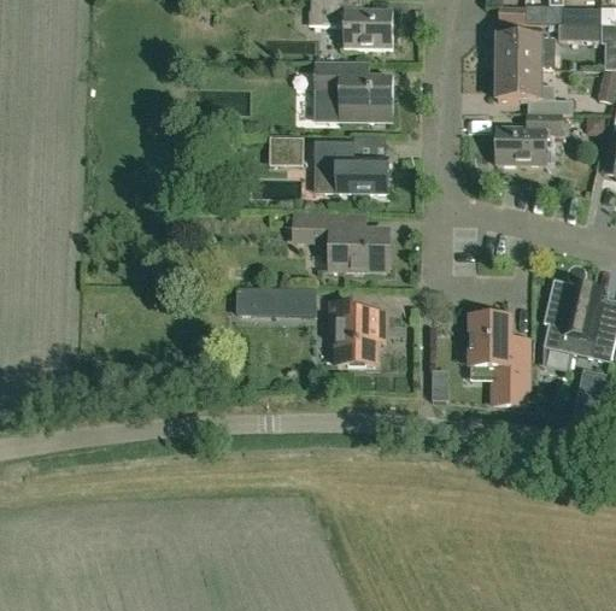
[(391,46),(392,11),(339,11),(340,0),(310,0),(310,24),(344,25),(344,46),(391,46)]
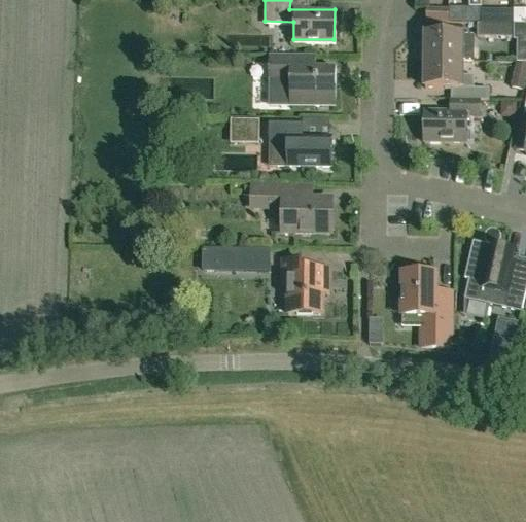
[(425,5),(425,19),(447,19),(447,5),(425,5)]
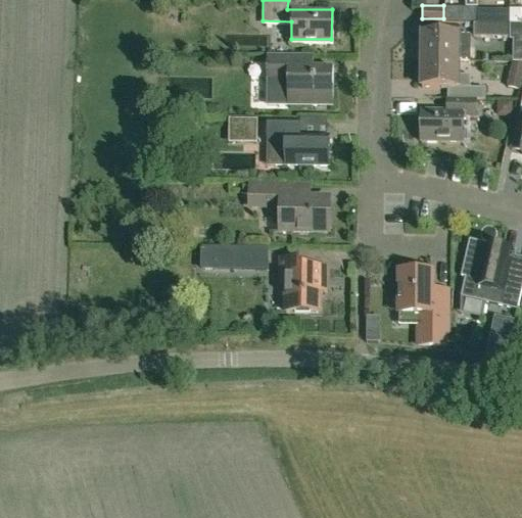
[(521,5),(508,5),(508,19),(509,19),(521,19),(521,5)]
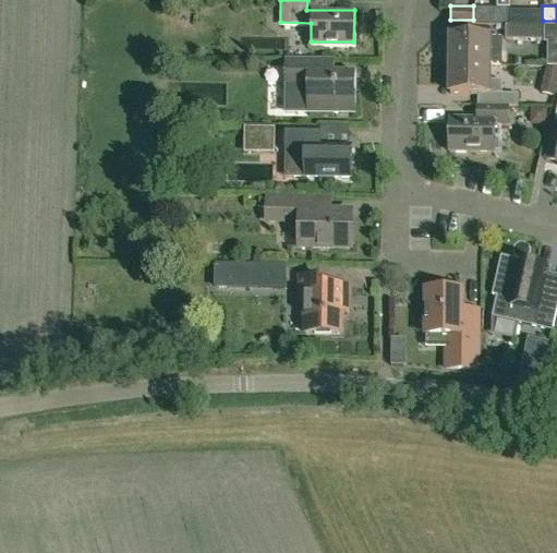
[(543,21),(505,21),(505,35),(543,36),(543,21)]
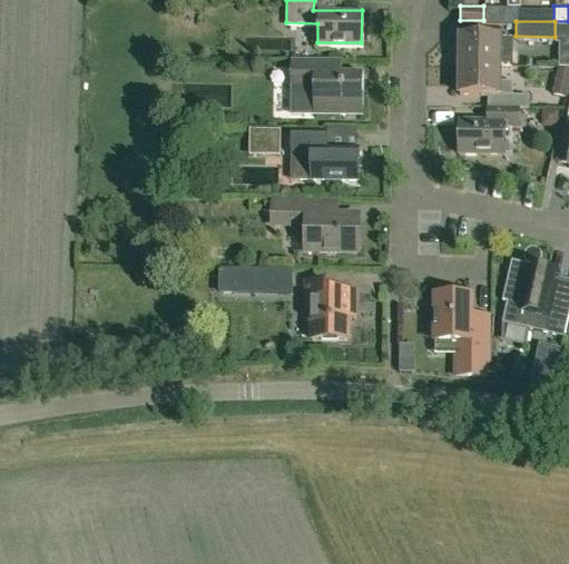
[(459,33),(458,62),(499,63),(499,49),(510,49),(510,35),(459,33)]
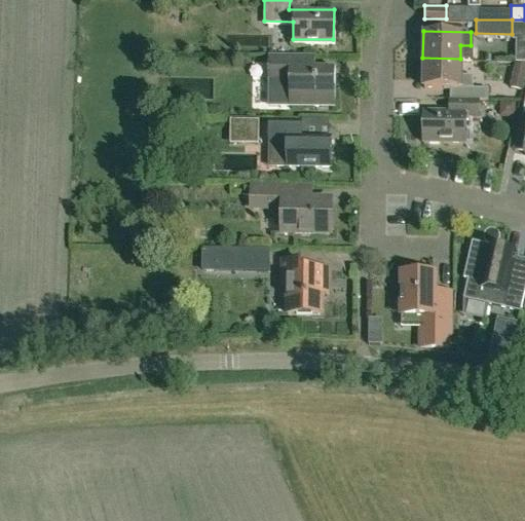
[(270,76),(269,102),(290,103),(333,103),(333,67),(314,67),(314,52),(308,52),(270,51),(270,76)]
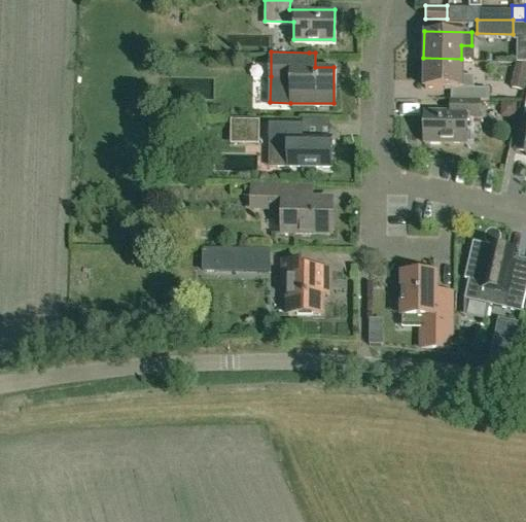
[(525,85),(525,57),(523,57),(517,83),(525,85)]
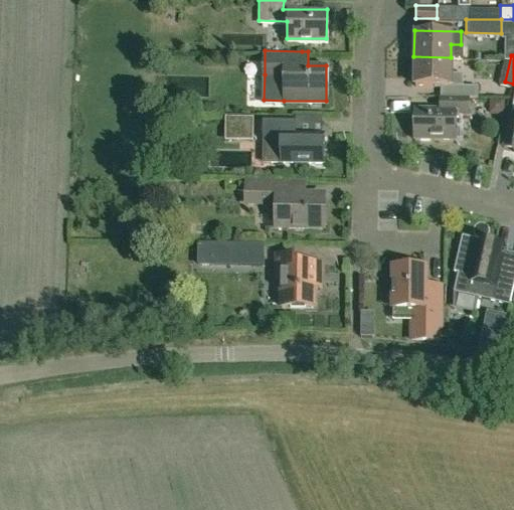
[(451,70),(451,57),(413,56),(413,82),(439,82),(439,95),(464,95),(468,95),(477,95),(477,82),(462,82),(462,70),(451,70)]
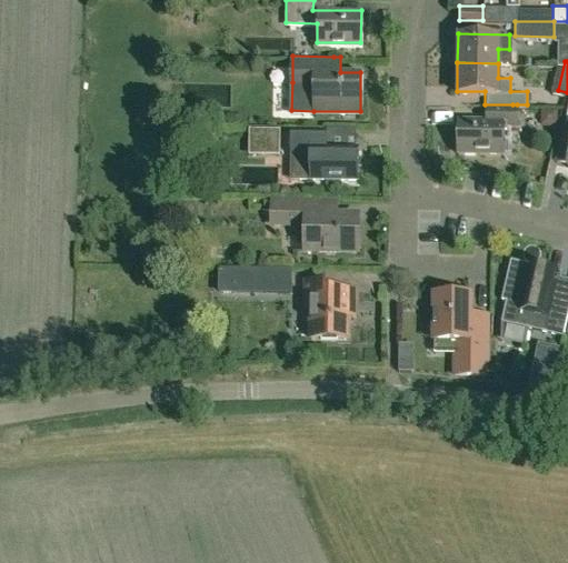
[(505,67),(505,74),(515,74),(515,88),(528,87),(527,66),(505,67)]
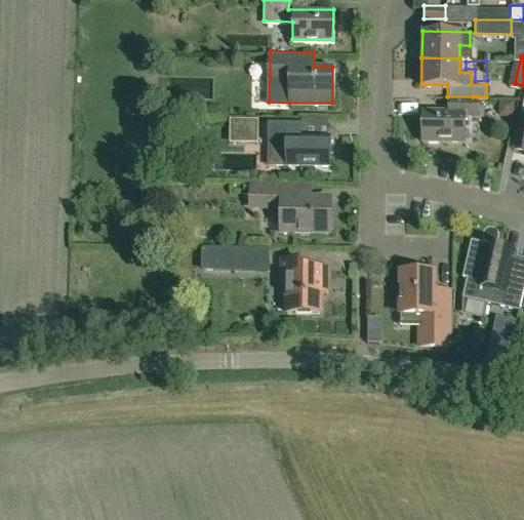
[(477,96),(473,96),(447,96),(447,109),(422,109),(422,140),(462,140),(462,114),(477,114),(477,96)]
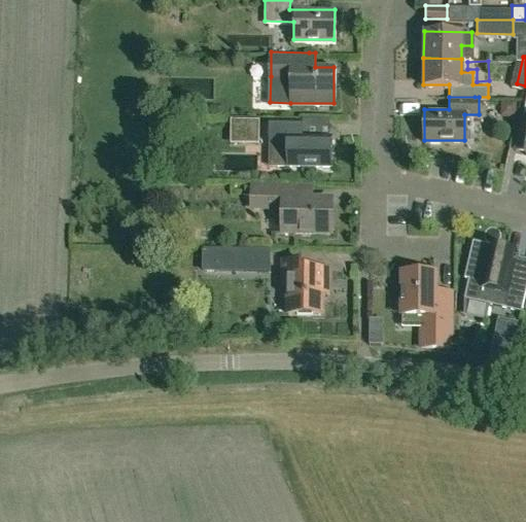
[(257,129),(257,119),(233,119),(233,127),(244,127),(244,129),(257,129)]
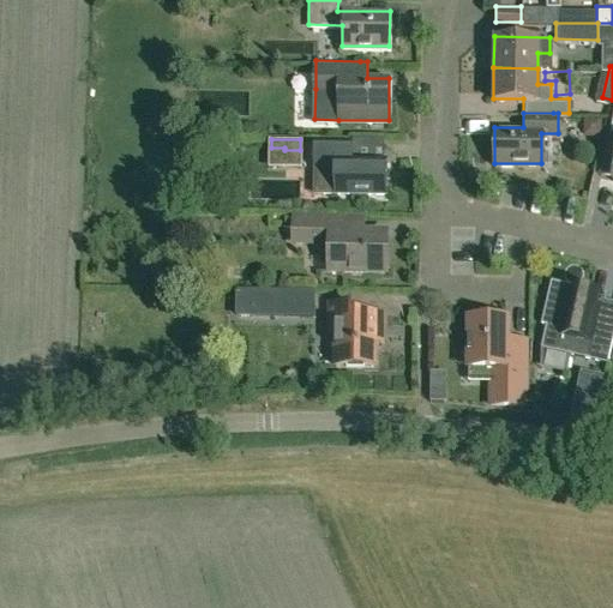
[(316,139),(314,191),(384,192),(386,192),(388,157),(385,157),(383,157),(356,156),(356,139),(352,139),(316,139)]
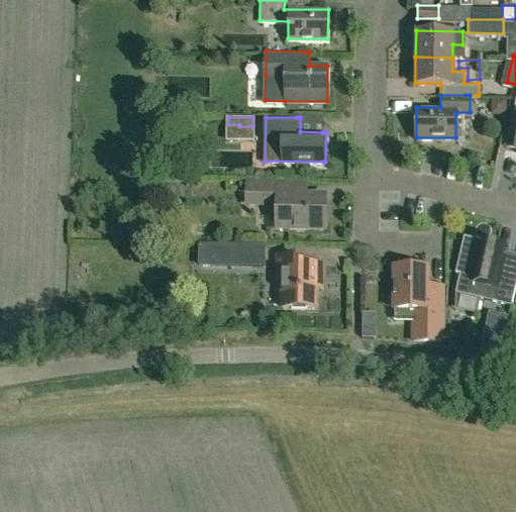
[(324,226),(324,194),(282,193),(282,181),(246,181),(246,201),(278,201),(277,225),(324,226)]
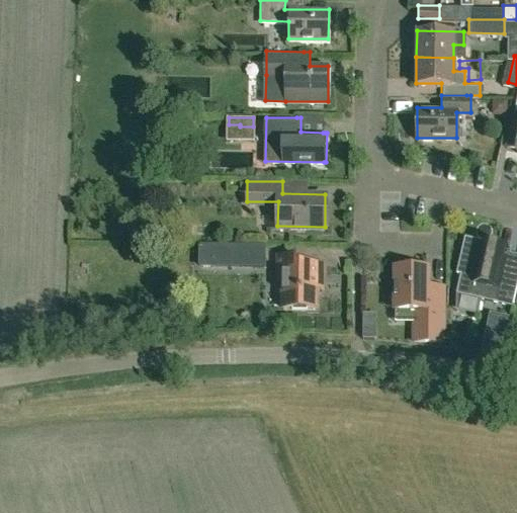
[(460,271),(455,289),(512,303),(516,277),(516,265),(505,263),(508,247),(481,240),(480,242),(463,238),(455,270),(460,271)]
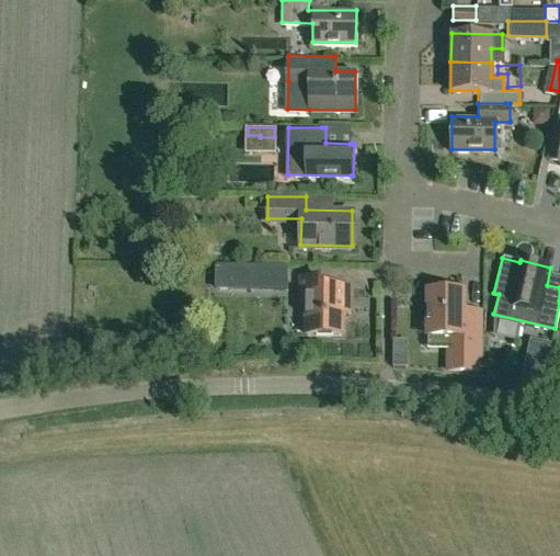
[(214,261),(214,286),(229,286),(229,261),(214,261)]
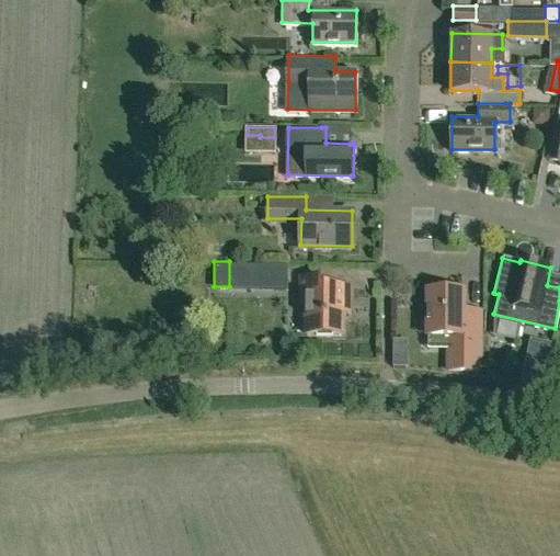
[(255,261),(255,286),(286,287),(286,261),(255,261)]
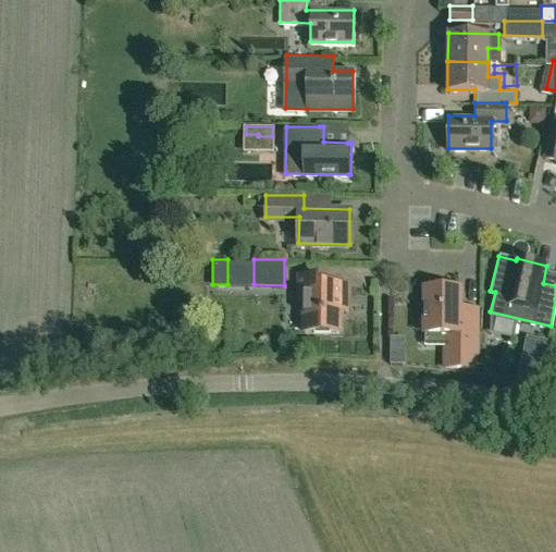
[(346,298),(346,282),(319,282),(320,273),(298,273),(298,298),(305,298),(304,330),(340,330),(341,298),(346,298)]
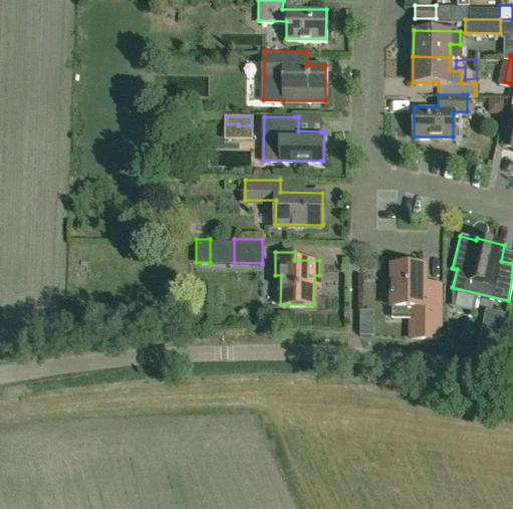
[(439,336),(439,319),(439,292),(425,292),(425,265),(391,264),(391,279),(388,279),(385,282),(383,292),(388,294),(391,294),(391,304),(410,304),(410,336),(439,336)]
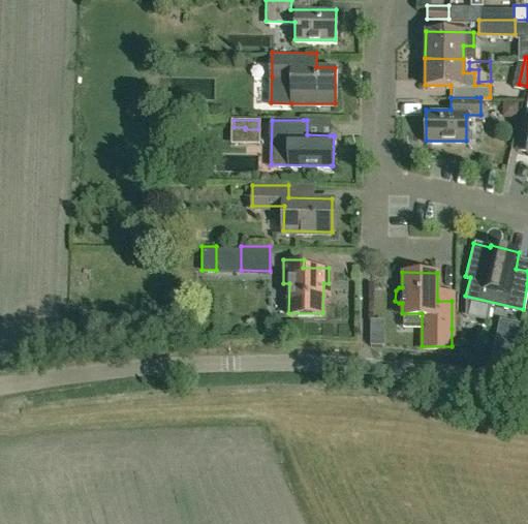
[(510,362),(519,321),(501,317),(493,358),(510,362)]
